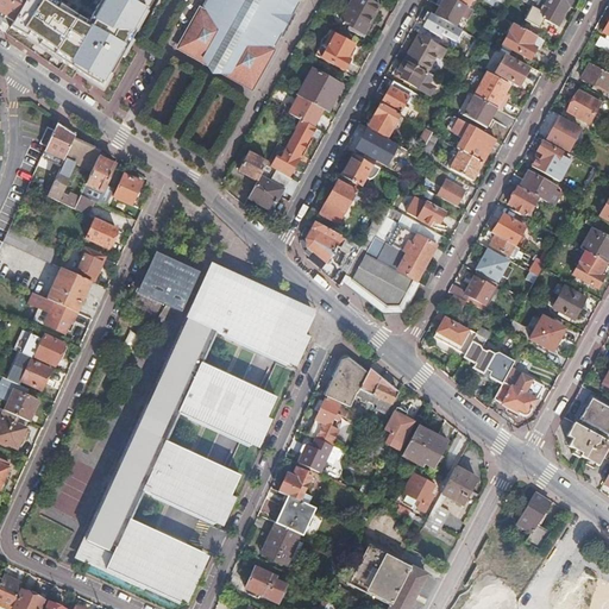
[(0,0),(0,13),(13,22),(25,0),(0,0)]
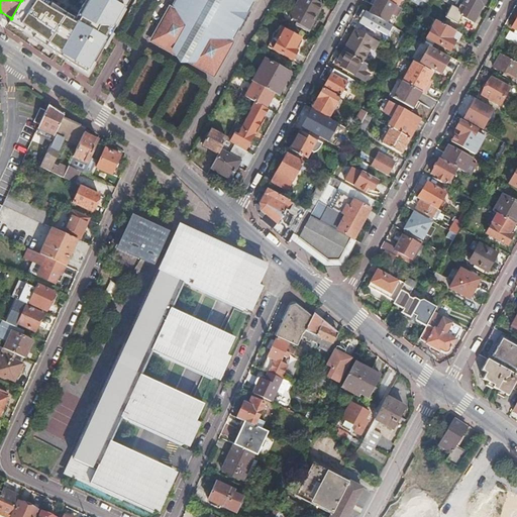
[(85,0),(80,9),(90,14),(88,18),(83,15),(79,21),(65,13),(50,4),(48,7),(40,2),(41,0),(21,0),(11,18),(7,24),(22,32),(23,30),(33,36),(31,39),(88,76),(115,27),(111,26),(121,8),(124,10),(129,0),(85,0)]
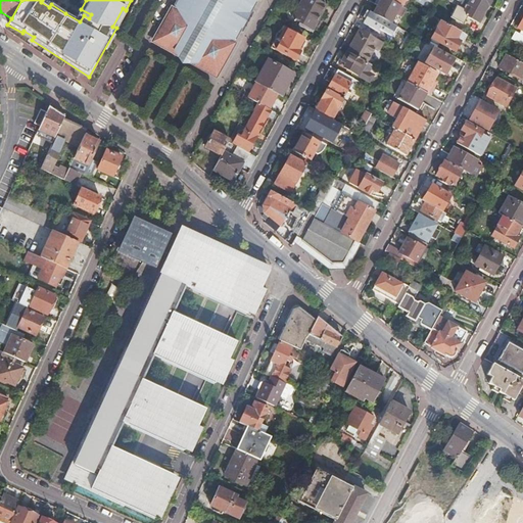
[(181,0),(176,10),(172,9),(153,41),(178,54),(179,52),(193,59),(191,62),(215,76),(233,44),(230,42),(237,30),(242,33),(253,13),(248,10),(254,0),(181,0)]
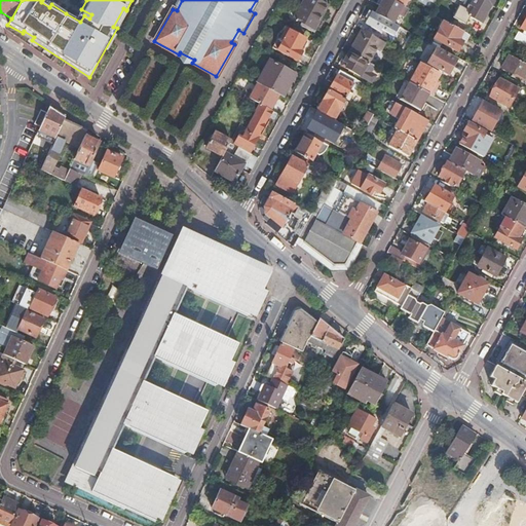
[(317,0),(303,0),(302,3),(322,14),(327,5),(317,0)]
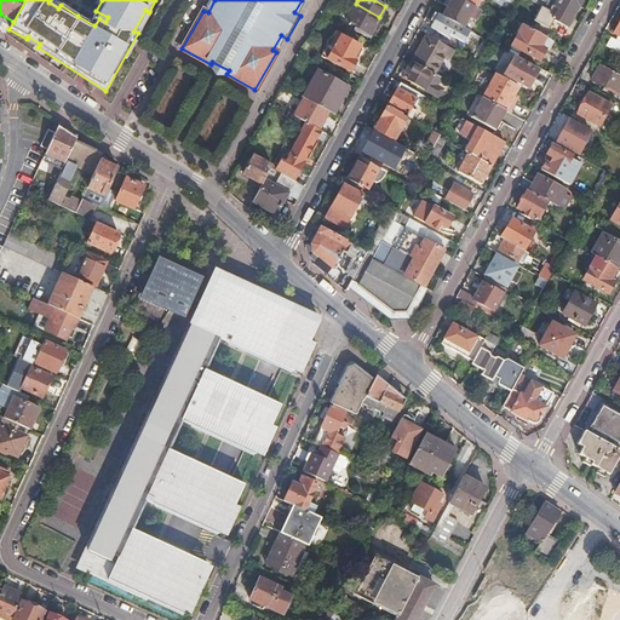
[(470,30),(481,10),(476,6),(464,0),(451,0),(443,16),(470,30)]
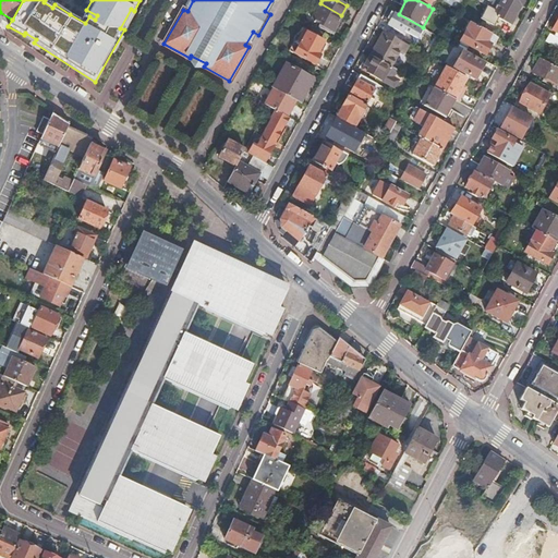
[(459,9),(463,0),(441,0),(443,0),(459,9)]
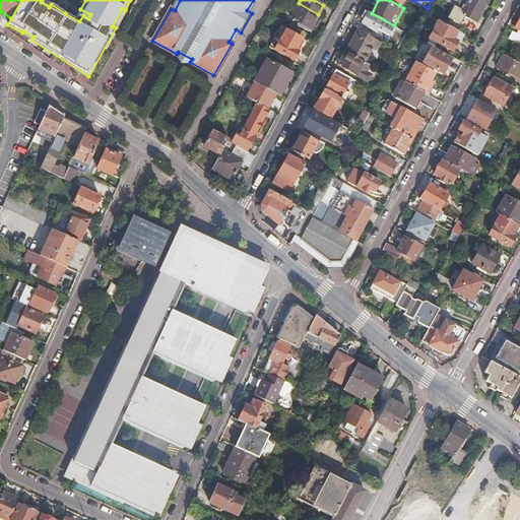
[(463,0),(461,5),(467,8),(463,15),(476,22),(485,4),(486,5),(489,0),(463,0)]
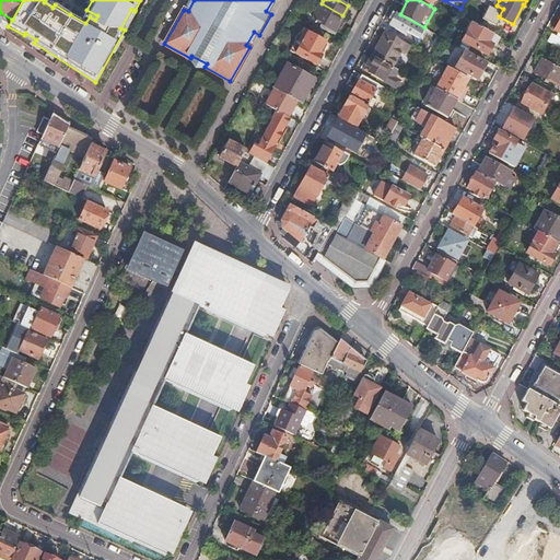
[(334,33),(343,15),(342,15),(322,3),(318,9),(313,19),(321,23),(319,26),(334,33)]
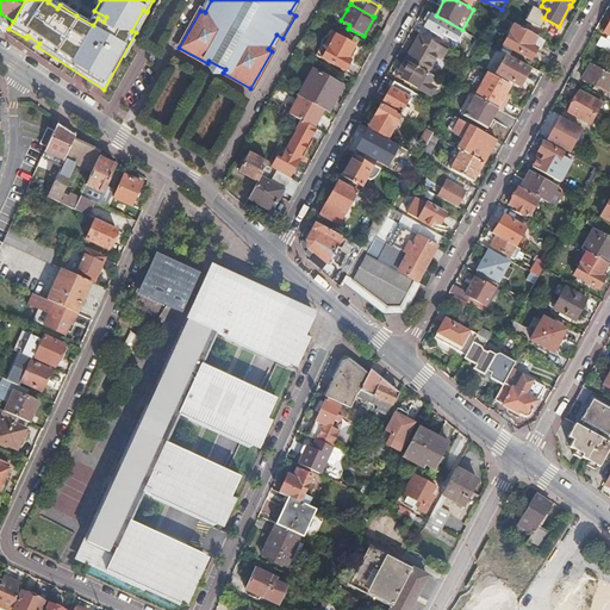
[(334,17),(341,20),(347,10),(340,6),(334,17)]
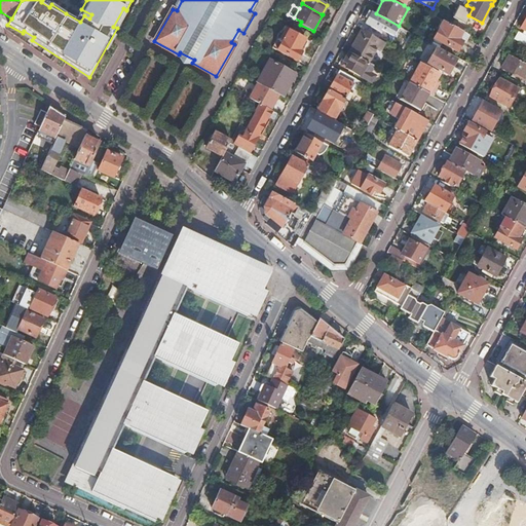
[(393,35),(399,26),(376,13),(371,11),(367,20),(372,24),(371,26),(379,31),(381,28),(393,35)]
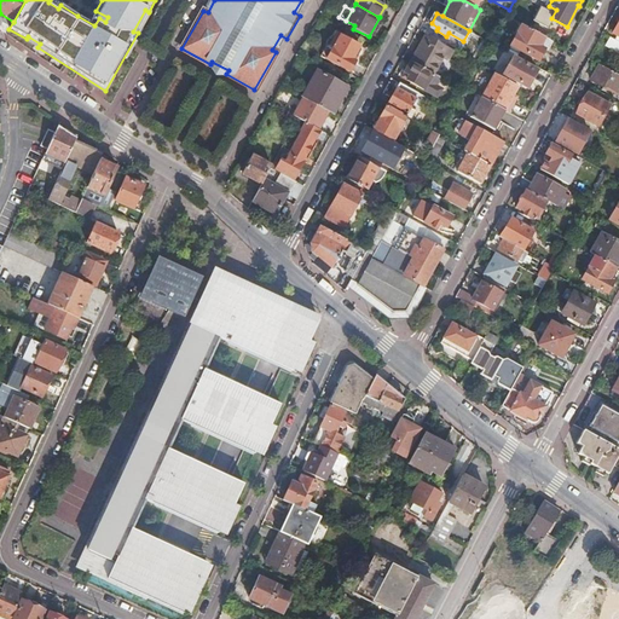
[(549,39),(521,24),(510,45),(520,51),(538,61),(549,39)]
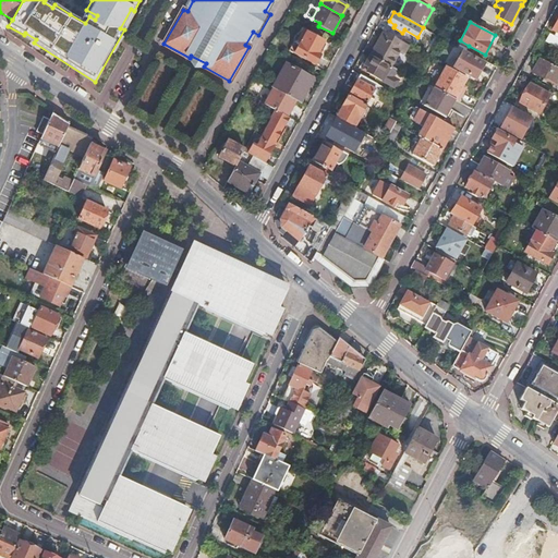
[(289,49),(314,63),(319,53),(316,52),(324,40),(303,29),(298,40),(301,41),(299,45),(293,41),(289,49)]
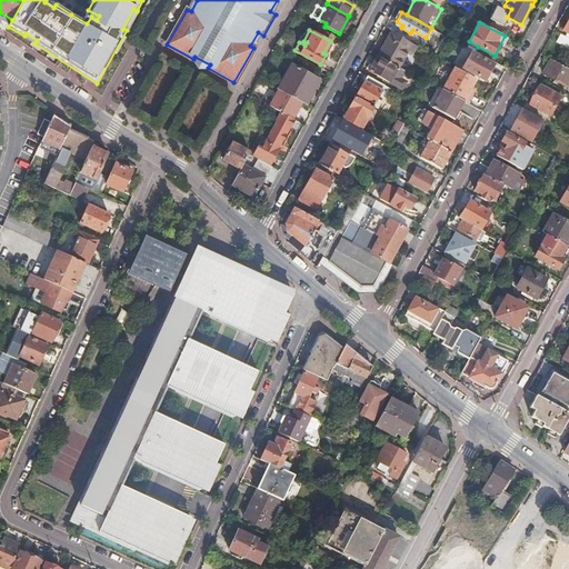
[(417,46),(391,31),(378,56),(398,67),(407,51),(411,55),(417,46)]
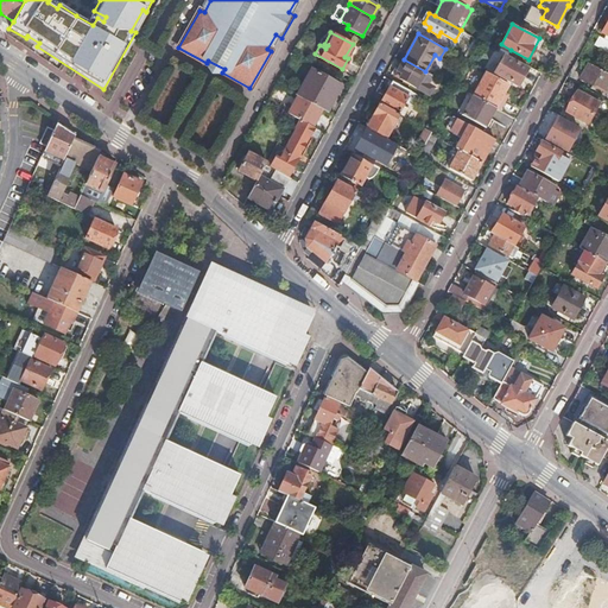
[(607,40),(600,36),(595,44),(607,51),(607,40)]
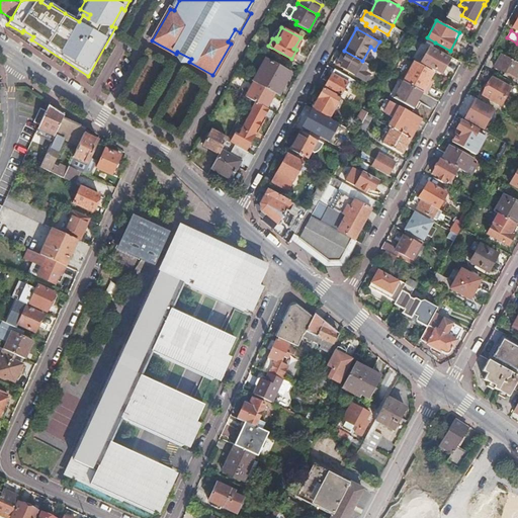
[(435,42),(427,37),(424,42),(432,47),(435,42)]
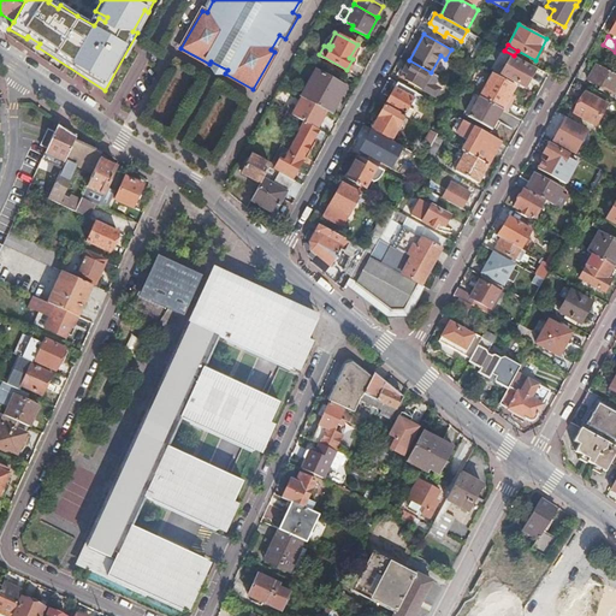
[(437,76),(445,59),(440,55),(431,72),(437,76)]
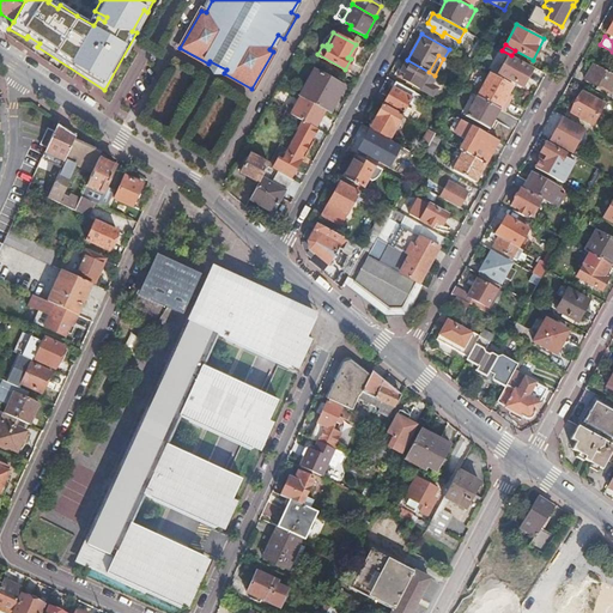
[(502,74),(521,85),(530,68),(511,58),(502,74)]
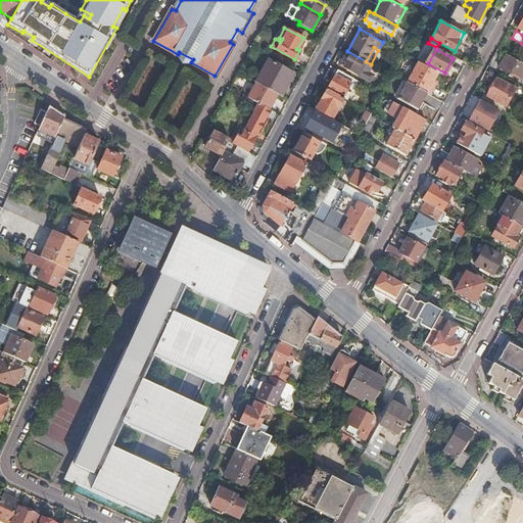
[(366,61),(347,51),(342,60),(343,61),(341,65),(343,66),(358,76),(367,81),(370,80),(373,75),(372,72),(369,69),(372,64),(371,64),(366,61)]
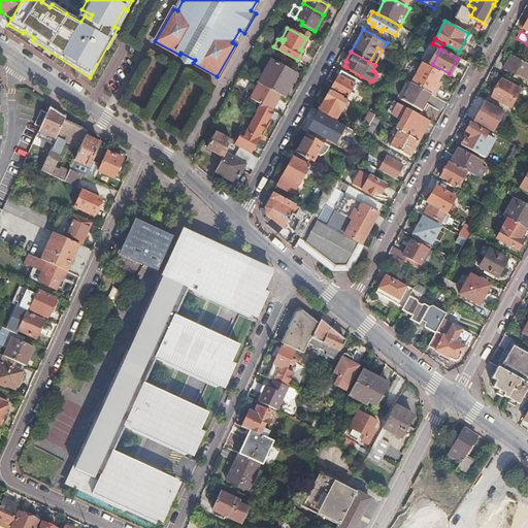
[(527,72),(527,63),(512,55),(503,68),(524,80),(527,72)]
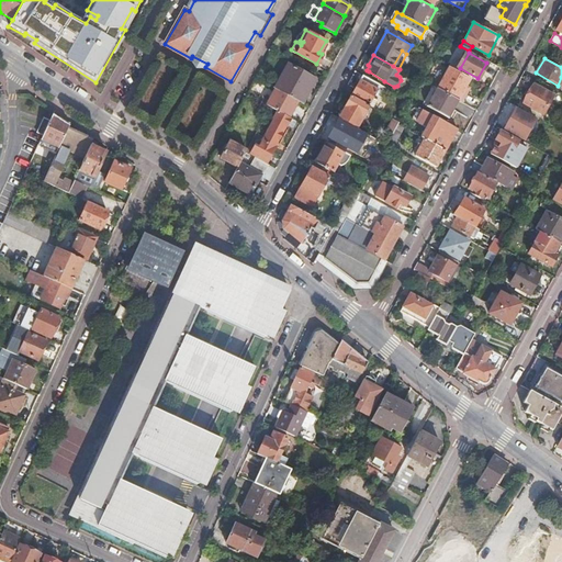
[(296,100),(302,103),(315,78),(288,63),(282,71),(285,74),(277,89),(296,100)]
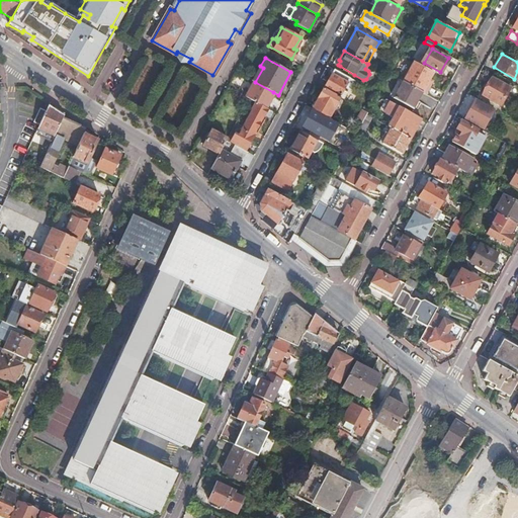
[(429,78),(433,72),(414,61),(402,80),(422,91),(426,94),(433,80),(429,78)]
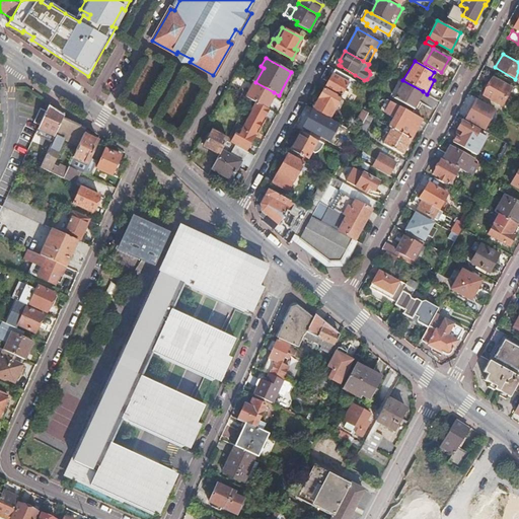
[(351,78),(335,69),(324,87),(341,96),(351,78)]
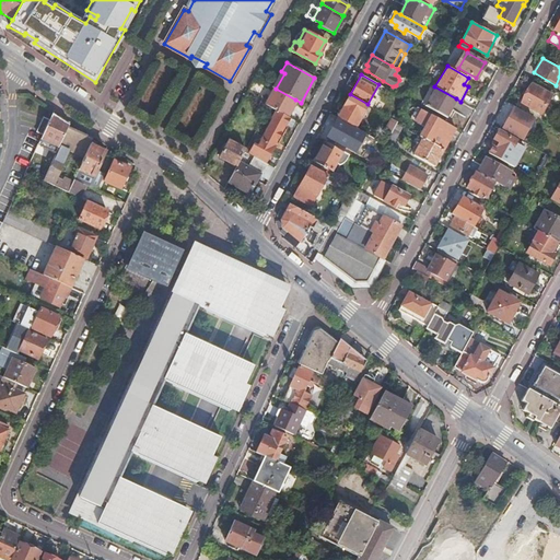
[(521,102),(540,113),(550,94),(532,83),(521,102)]
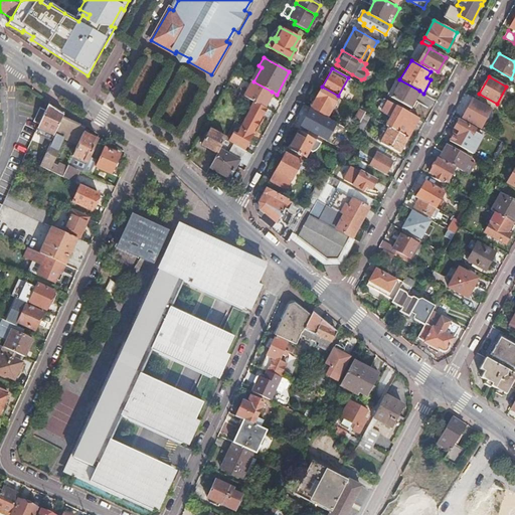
[(419,91),(399,79),(390,96),(410,108),(419,91)]
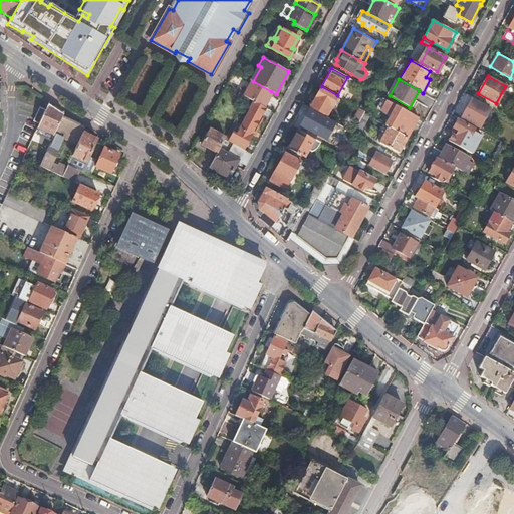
[(251,81),(244,95),(246,96),(253,100),(263,106),(271,91),(253,81),(251,81)]
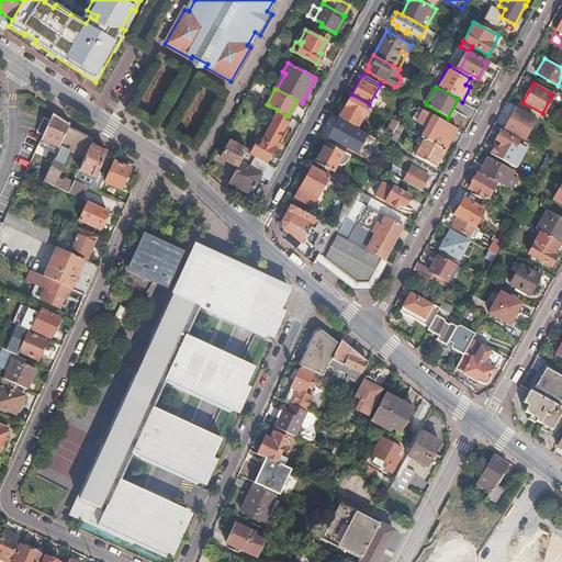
[(356,127),(369,104),(351,94),(345,105),(347,105),(345,109),(344,108),(338,117),(356,127)]
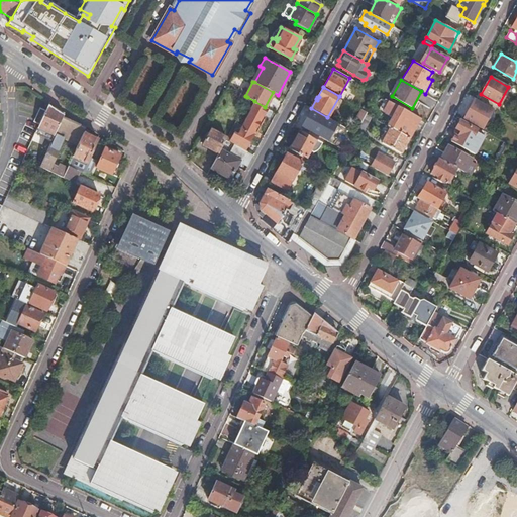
[(242,123),(253,129),(262,115),(263,116),(267,108),(265,107),(254,101),(242,123)]
